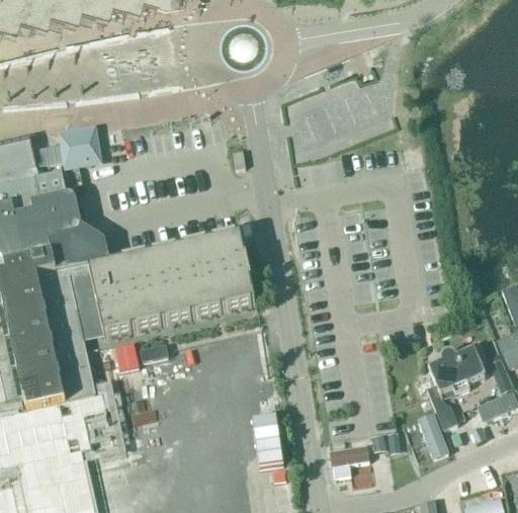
[(0,0),(0,11),(12,15),(13,15),(14,16),(16,16),(17,15),(18,15),(19,14),(20,13),(21,11),(23,4),(42,10),(44,10),(46,11),(47,11),(48,10),(49,10),(50,9),(51,8),(52,6),(52,5),(54,0),(57,0),(74,5),(75,6),(77,6),(79,5),(80,5),(81,4),(82,3),(82,1),(83,0),(102,0),(105,1),(106,1),(108,1),(109,0),(110,0),(0,0)]
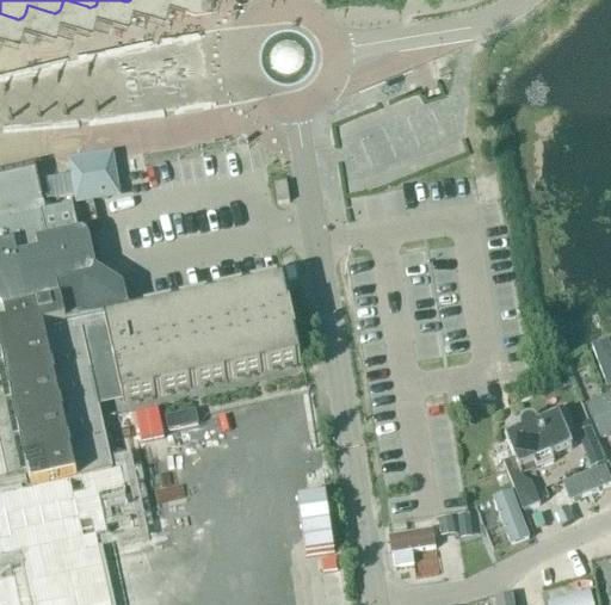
[(107,191),(115,190),(109,154),(73,160),(80,196),(85,195),(86,198),(107,193),(107,191)]
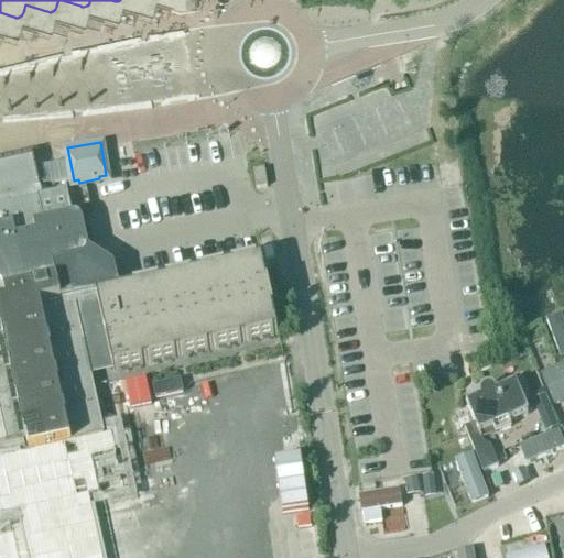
[(0,338),(4,338),(29,446),(105,428),(76,302),(97,296),(112,367),(278,330),(261,256),(119,288),(112,263),(108,260),(112,254),(100,247),(97,253),(88,248),(82,217),(79,212),(74,211),(72,212),(65,186),(41,192),(32,153),(0,160),(0,338)]
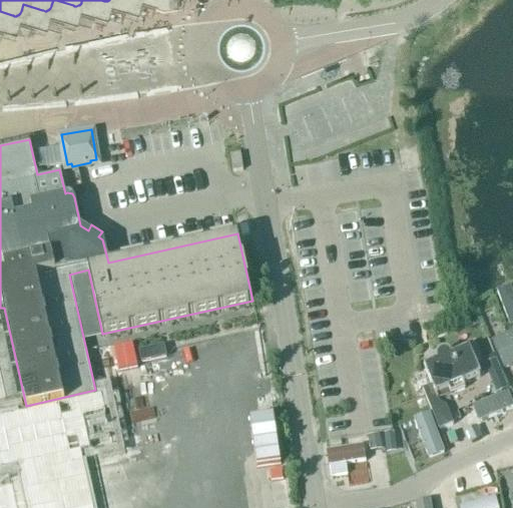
[(232,167),(242,165),(240,149),(230,151),(232,167)]
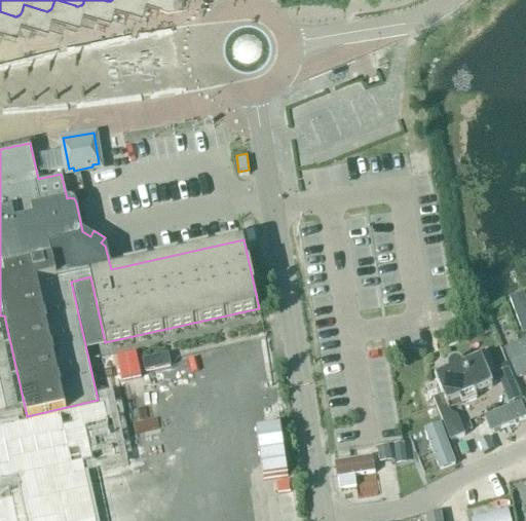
[(525,281),(512,287),(525,322),(525,281)]
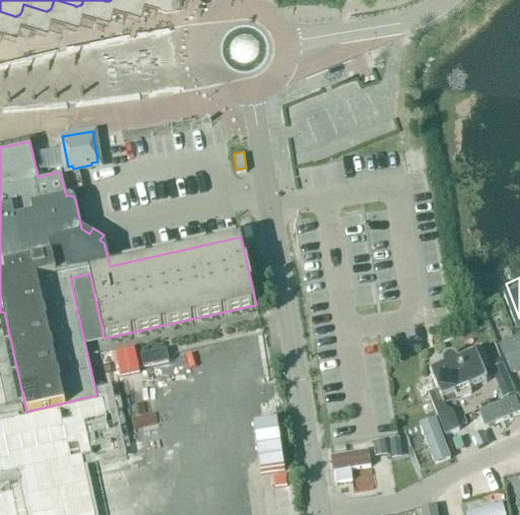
[(519,325),(502,332),(514,362),(519,359),(519,325)]
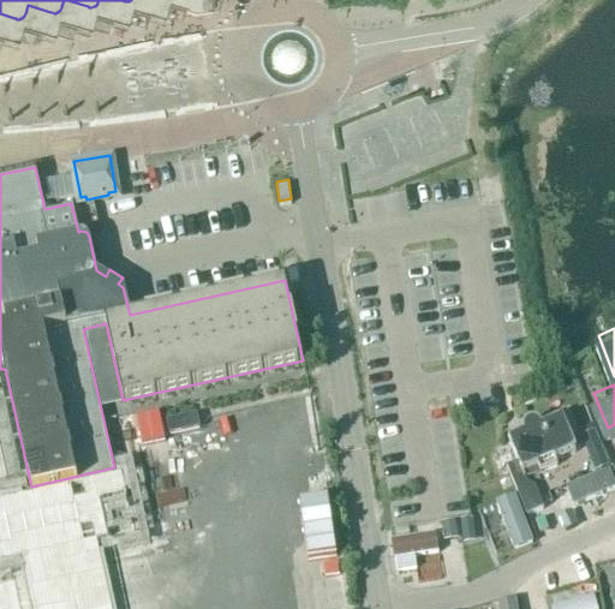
[(524,430),(508,436),(517,458),(506,463),(526,512),(543,505),(535,482),(535,483),(526,479),(525,475),(557,460),(555,455),(577,447),(569,430),(574,429),(566,407),(543,416),(545,421),(541,423),(541,421),(539,419),(538,418),(536,417),(535,417),(532,417),(531,417),(529,418),(527,418),(525,421),(524,422),(524,423),(524,424),(523,427),(524,429),(524,430)]
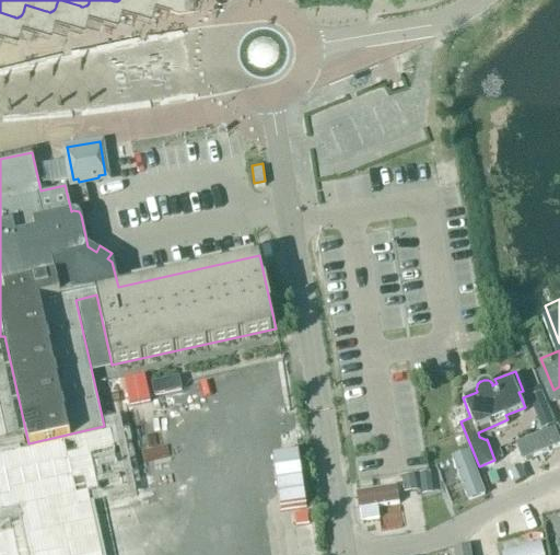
[(545,404),(539,391),(529,395),(535,408),(545,404)]
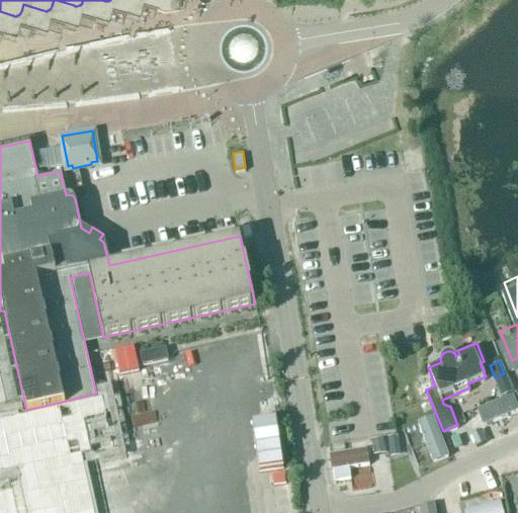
[(26,410),(0,415),(0,468),(7,467),(9,477),(19,475),(22,490),(12,492),(14,503),(25,500),(27,512),(95,512),(82,451),(113,444),(110,429),(120,427),(116,407),(106,410),(102,393),(96,394),(26,410)]
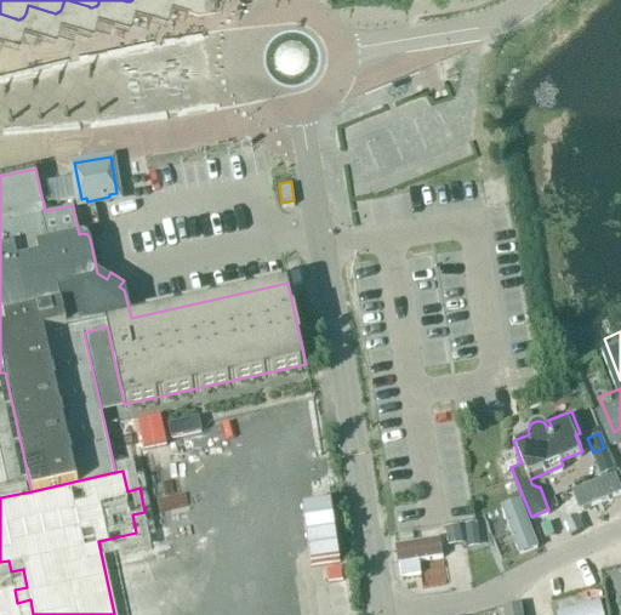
[(584,504),(620,488),(620,482),(617,473),(577,489),(584,504)]
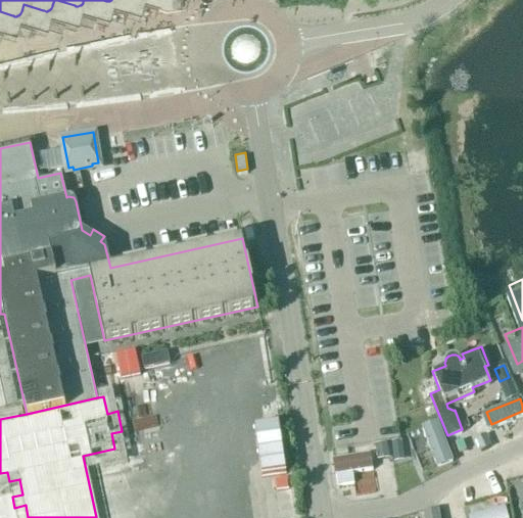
[(340,475),(359,473),(358,461),(377,459),(375,442),(337,445),(340,475)]
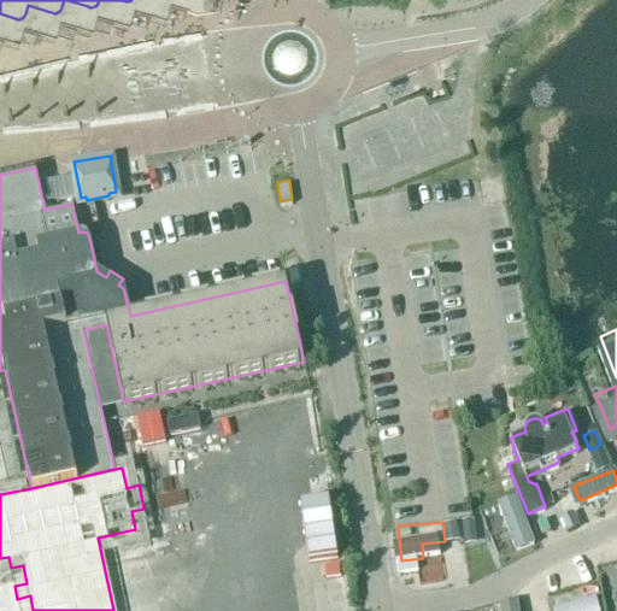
[(616,585),(616,570),(580,571),(580,586),(616,585)]
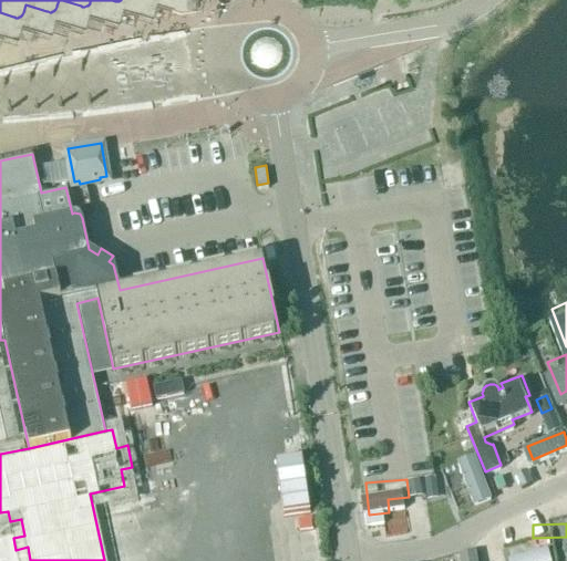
[(461,542),(465,560),(464,560),(484,560),(480,538),(461,542)]
